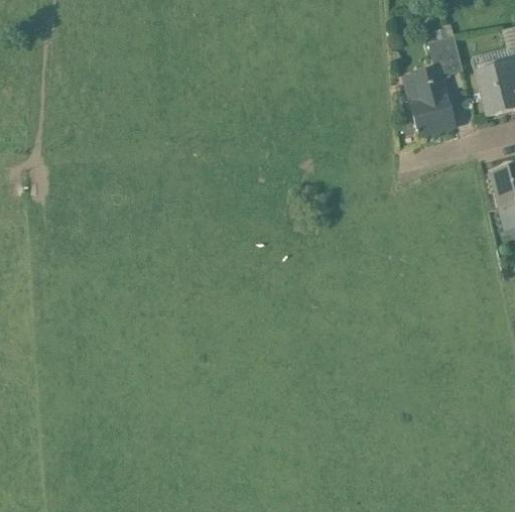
[(514,26),(503,29),(511,62),(514,61),(514,26)]
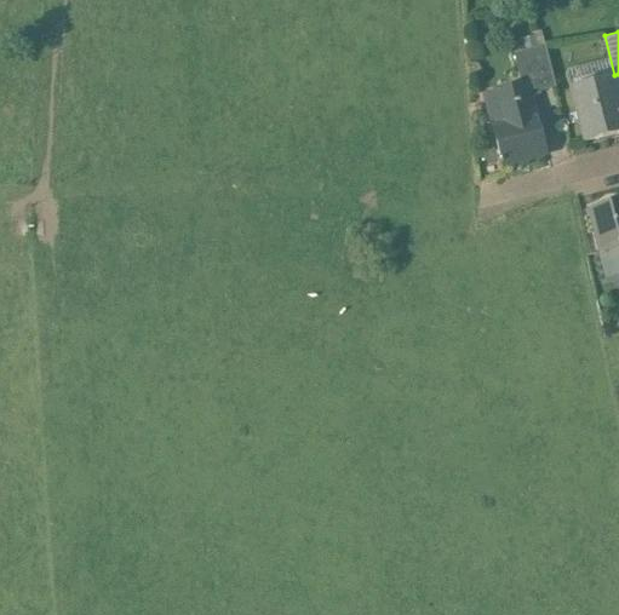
[(557,85),(546,42),(527,47),(536,79),(538,90),(557,85)]
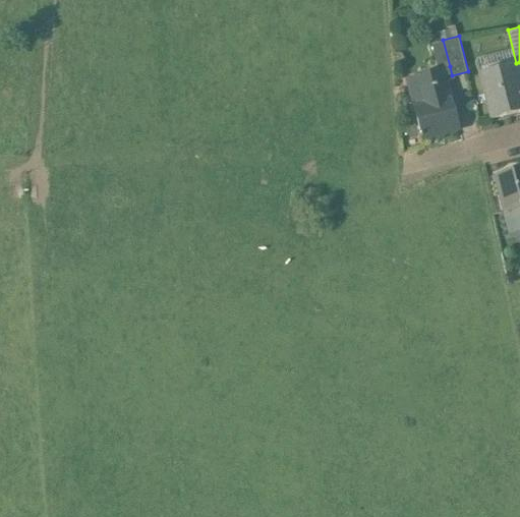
[(443,40),(432,43),(436,70),(444,68),(450,66),(443,40)]
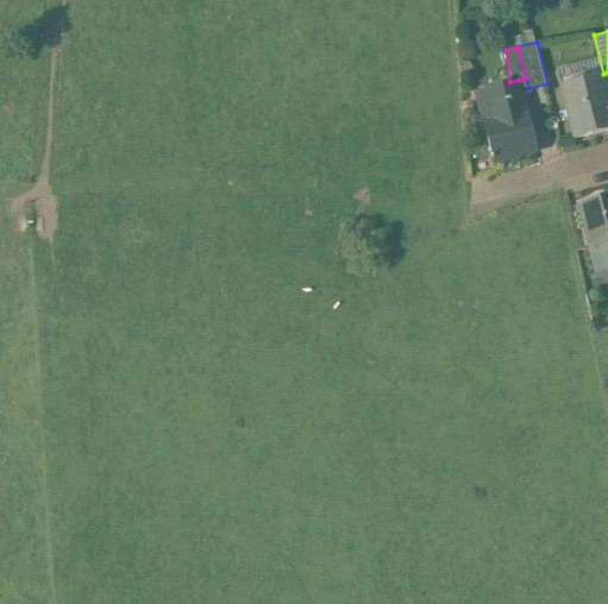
[(607,90),(603,74),(562,85),(576,137),(607,127),(607,90)]
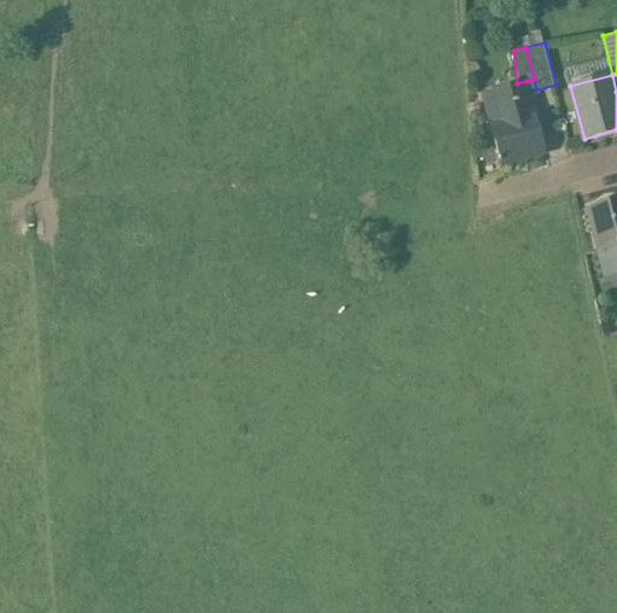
[(517,83),(483,92),(501,157),(498,157),(499,161),(501,161),(502,163),(546,152),(527,81),(517,83)]
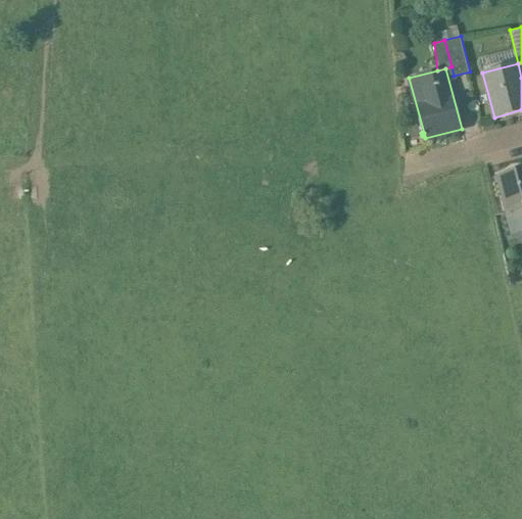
[(521,169),(499,175),(508,209),(497,211),(506,244),(521,239),(521,169)]
